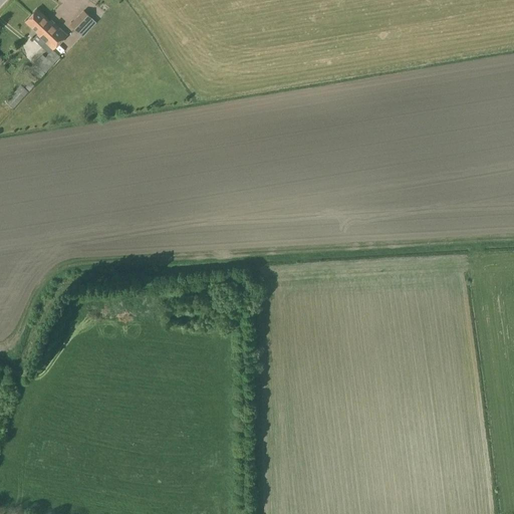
[(47,45),(52,50),(66,35),(50,20),(49,21),(36,8),(30,15),(54,37),(47,45)]
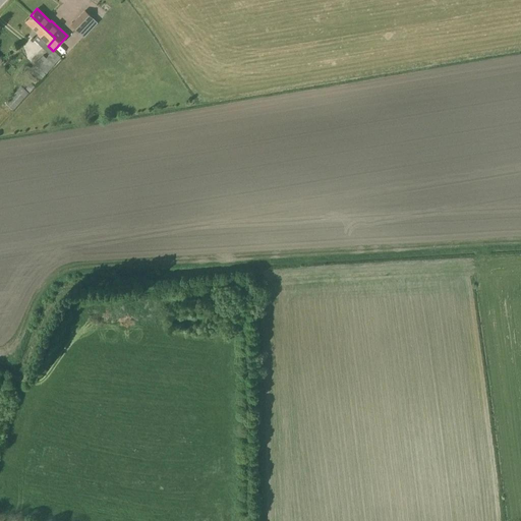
[(70,25),(78,33),(92,18),(84,11),(70,25)]
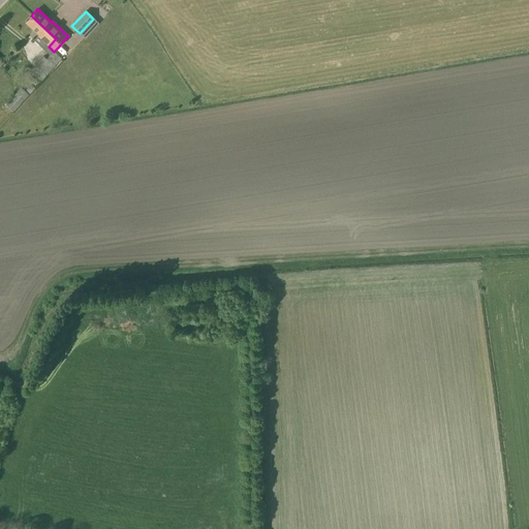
[(56,38),(31,16),(25,22),(38,34),(34,39),(50,55),(47,59),(43,56),(35,65),(30,69),(41,81),(47,76),(61,59),(54,52),(49,47),(56,38)]
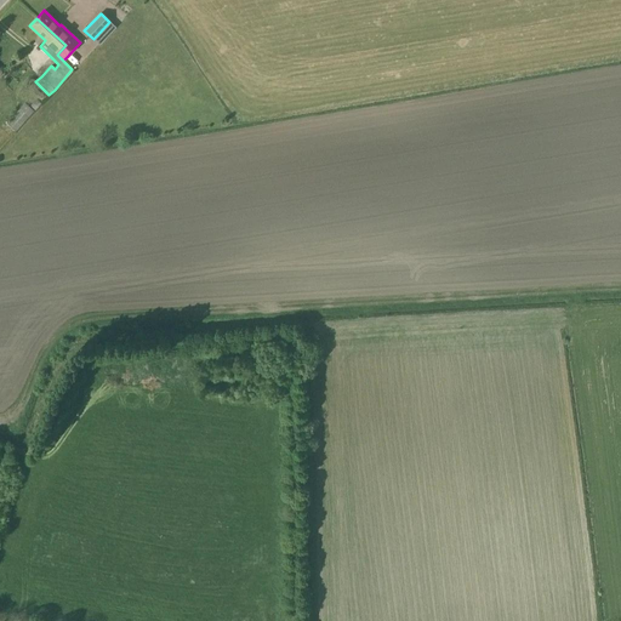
[(109,22),(93,39),(100,44),(115,27),(109,22)]
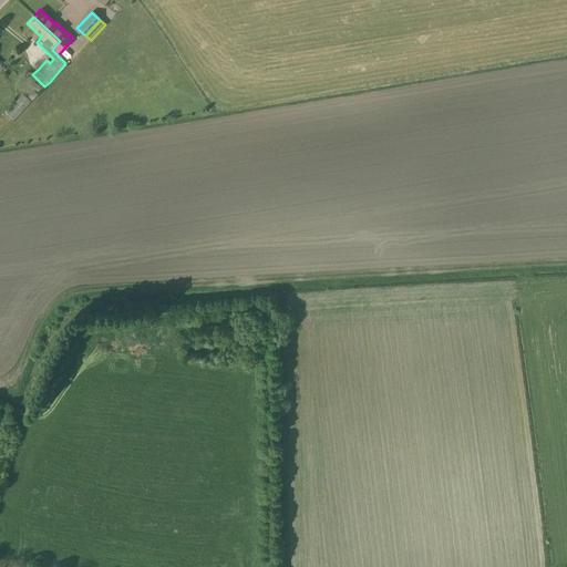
[(6,113),(14,121),(23,110),(31,102),(28,99),(22,94),(14,103),(6,113)]
